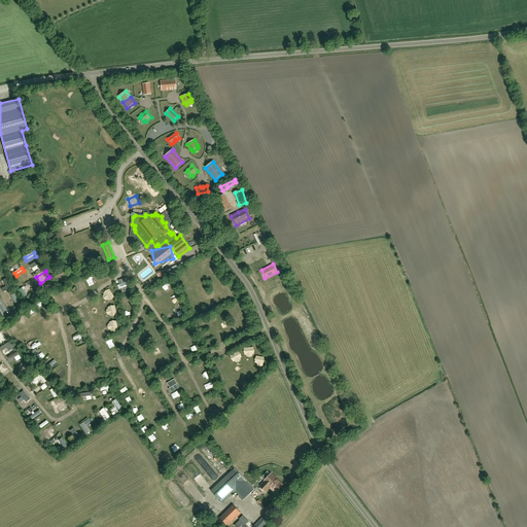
[(123,291),(126,290),(127,291),(131,290),(130,289),(133,288),(130,277),(119,280),(123,291)]
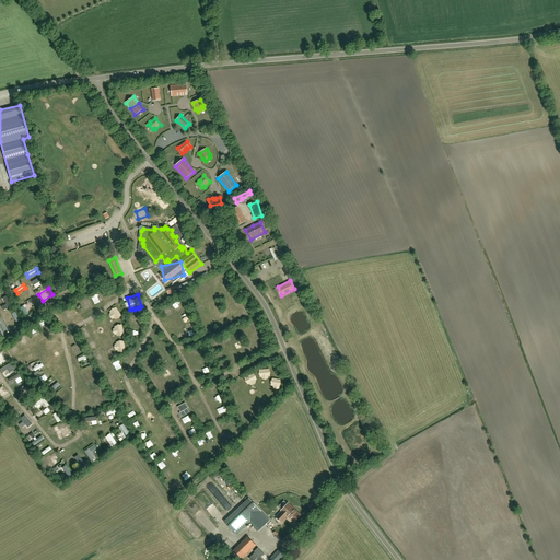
[(3,306),(4,311),(13,306),(8,295),(4,298),(8,304),(3,306)]
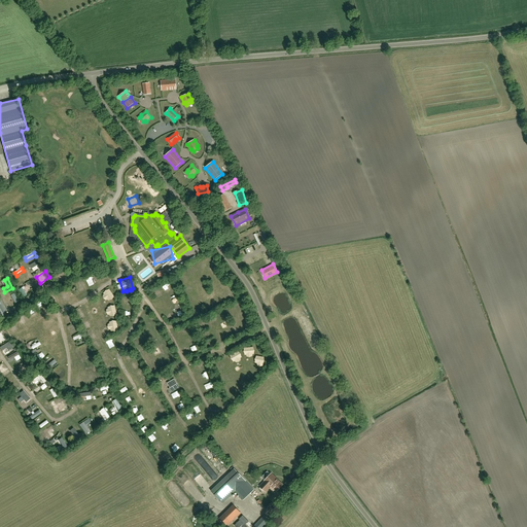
[(111,321),(113,327),(117,326),(118,330),(121,329),(117,319),(111,321)]
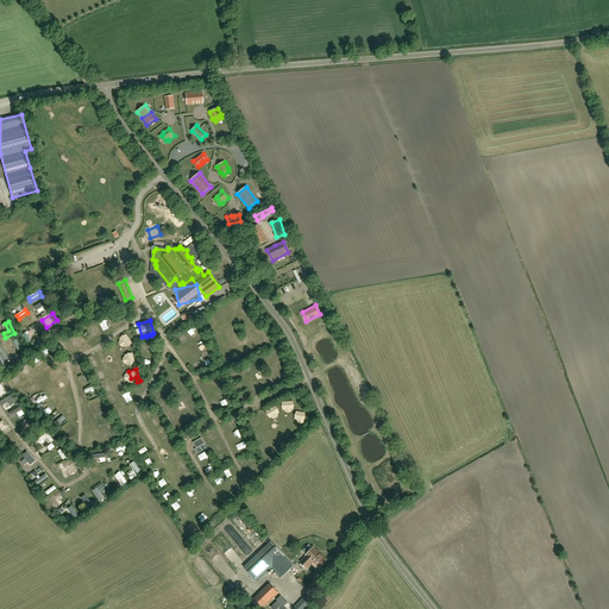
[(87,372),(83,375),(89,387),(93,384),(87,372)]
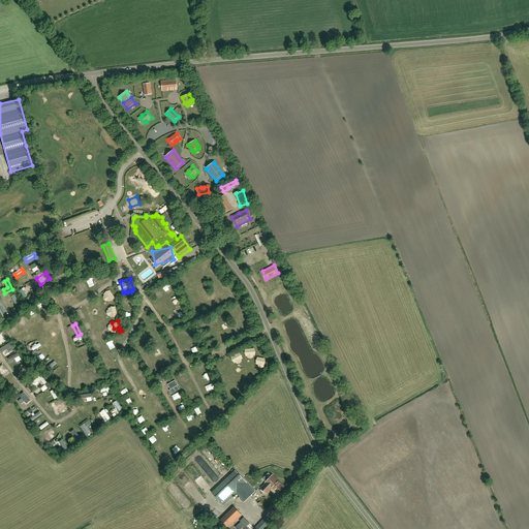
[(24,344),(33,339),(31,336),(23,341),(24,344)]
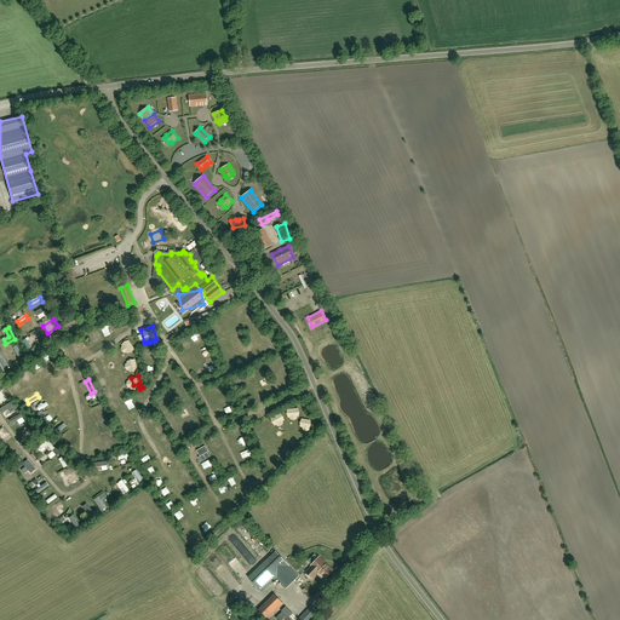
[(1,409),(7,419),(11,418),(10,414),(17,409),(12,402),(1,409)]
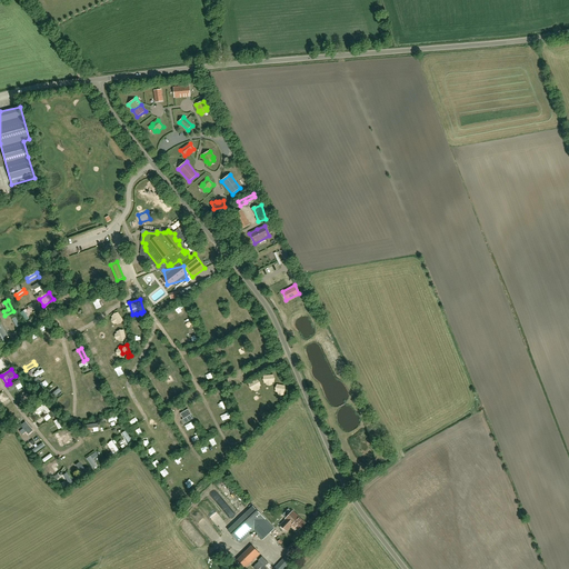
[(51,380),(45,385),(42,382),(40,383),(45,389),(53,382),(51,380)]
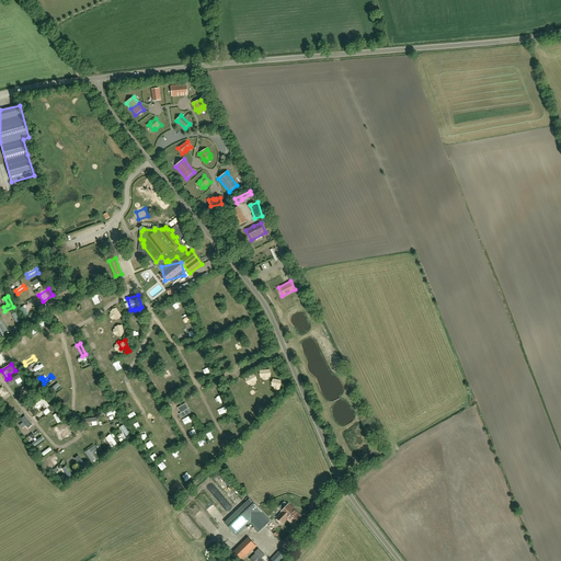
[(90,387),(101,382),(100,378),(88,384),(90,387)]
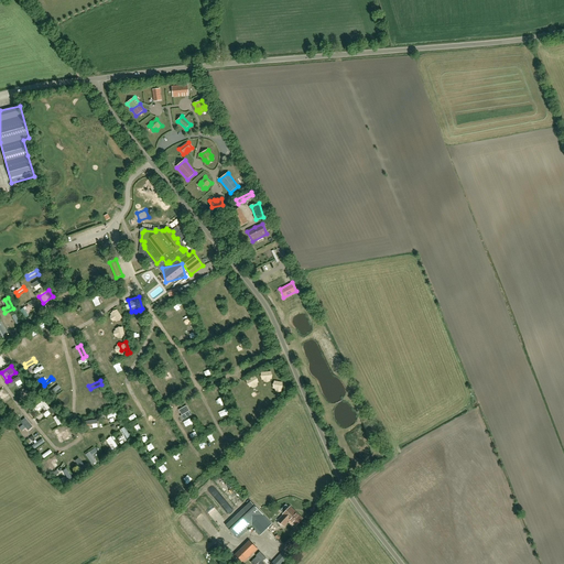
[(4,404),(12,398),(10,396),(2,402),(4,404)]
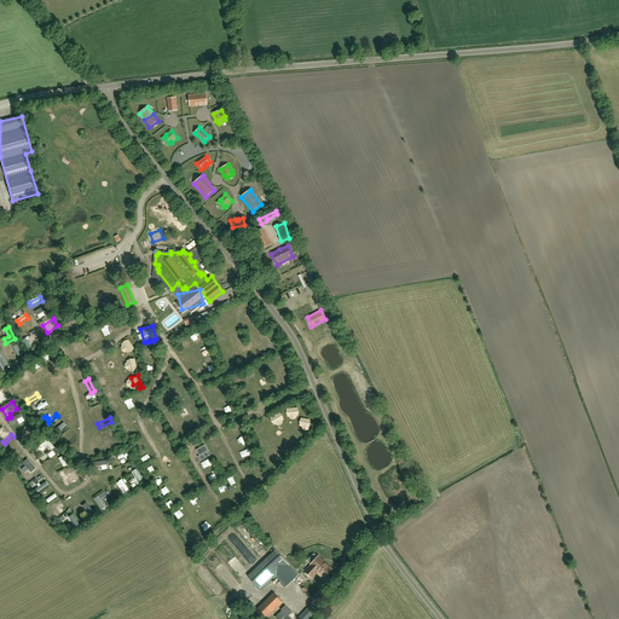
[(52,451),(56,447),(48,439),(38,447),(42,455),(51,449),(52,451)]
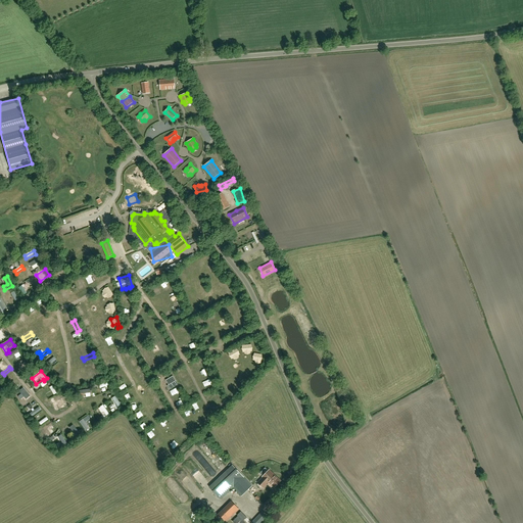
[(178,374),(182,381),(187,378),(183,372),(178,374)]
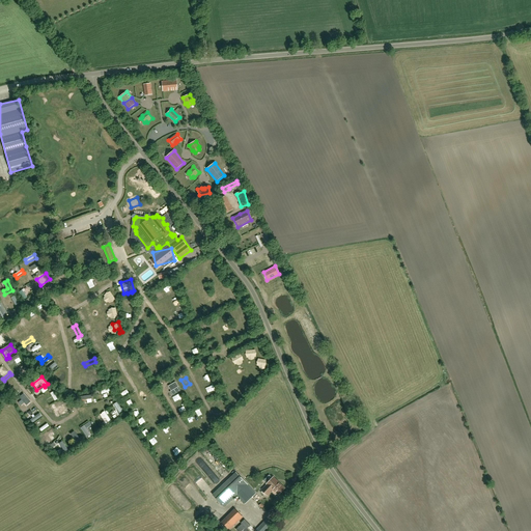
[(180,391),(178,387),(171,391),(170,392),(172,395),(180,391)]
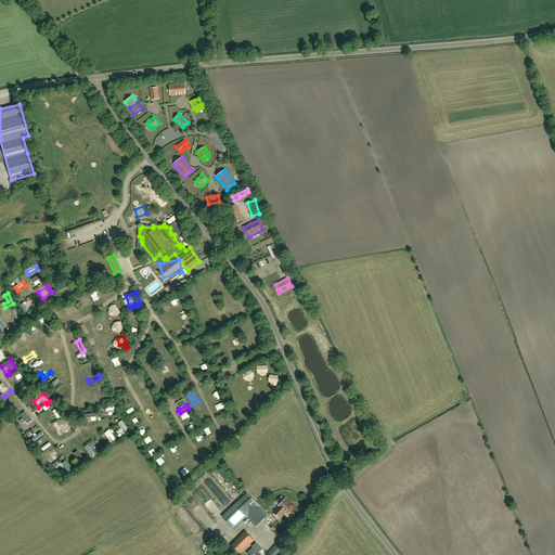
[(119,423),(125,434),(129,431),(124,421),(119,423)]
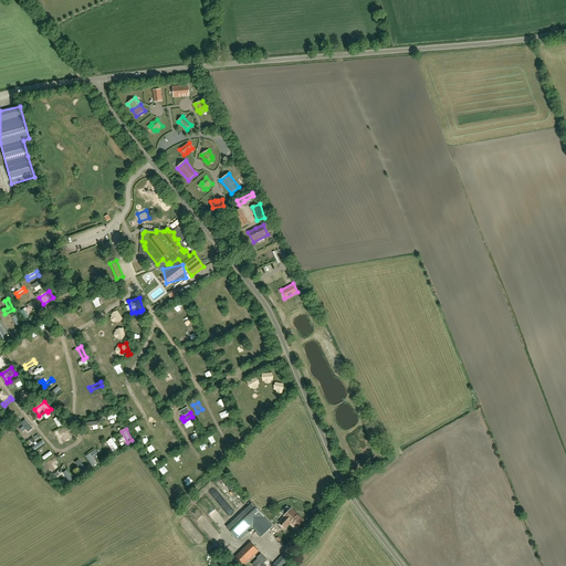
[(29,437),(31,440),(40,435),(37,430),(29,437)]
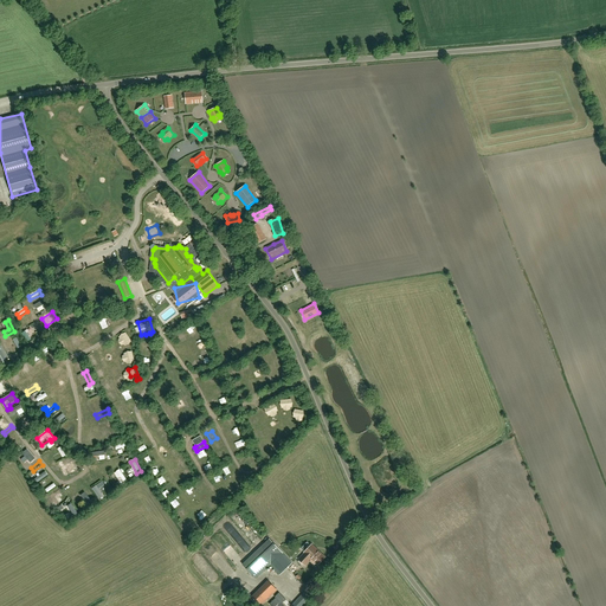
[(115,472),(117,479),(121,478),(122,482),(126,481),(122,470),(115,472)]
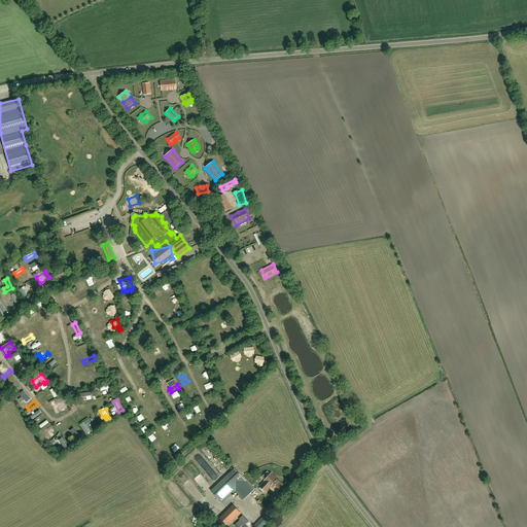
[(90,418),(93,423),(95,421),(98,425),(100,423),(95,415),(90,418)]
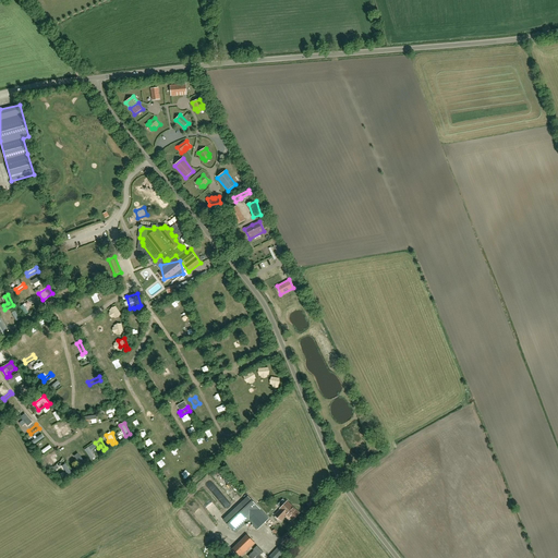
[(52,465),(60,461),(53,451),(47,457),(52,465)]
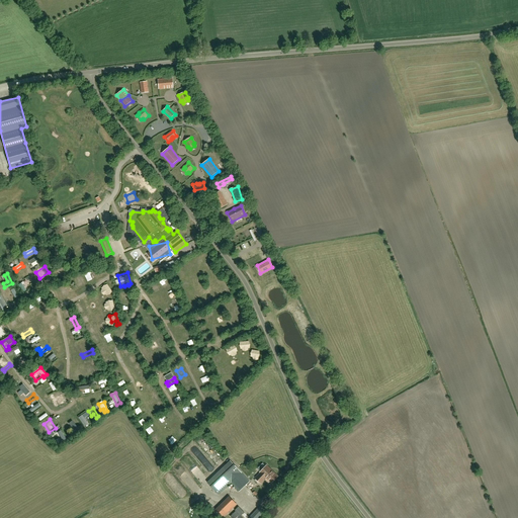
[(76,433),(80,430),(73,421),(70,423),(76,433)]
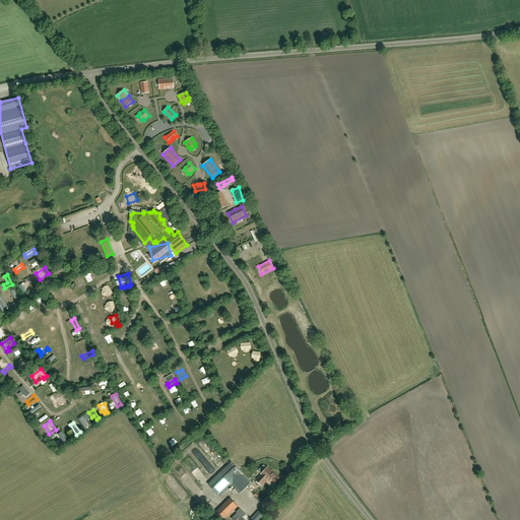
[(240,494),(251,483),(232,463),(208,484),(219,497),(233,484),(240,494)]
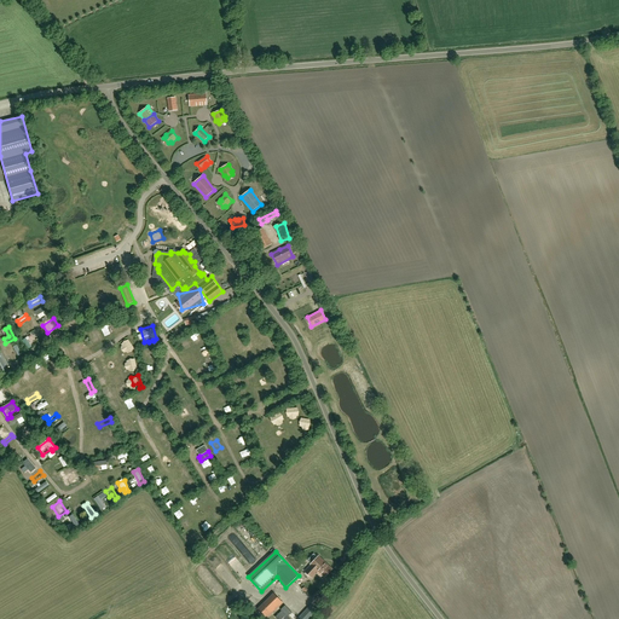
[(312,577),(318,571),(320,574),(322,573),(325,576),(333,570),(318,556),(311,565),(305,572),(312,577)]
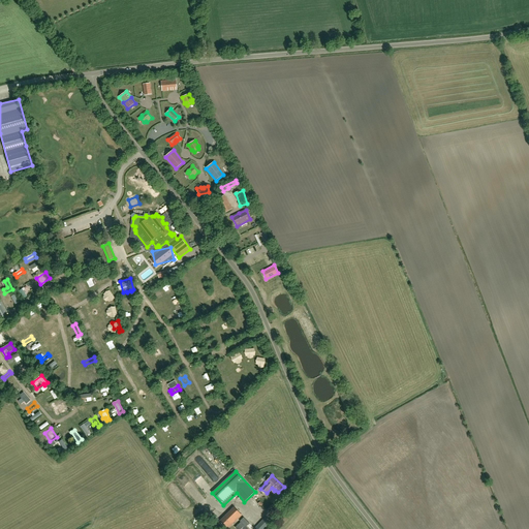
[(227,528),(242,515),(232,506),(219,520),(227,528)]
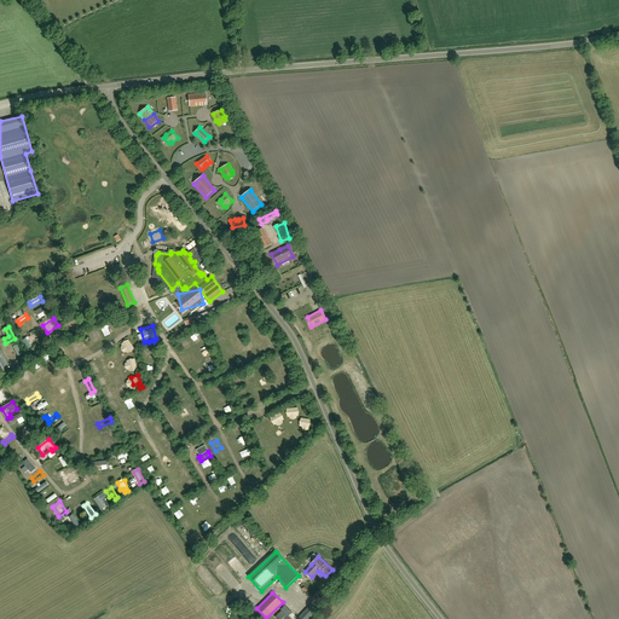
[(253,594),(249,597),(254,605),(259,600),(253,594)]
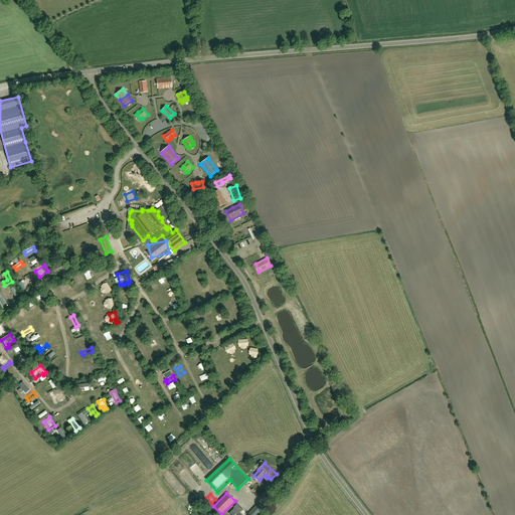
[(262,500),(247,514),(260,514),(269,506),(262,500)]
